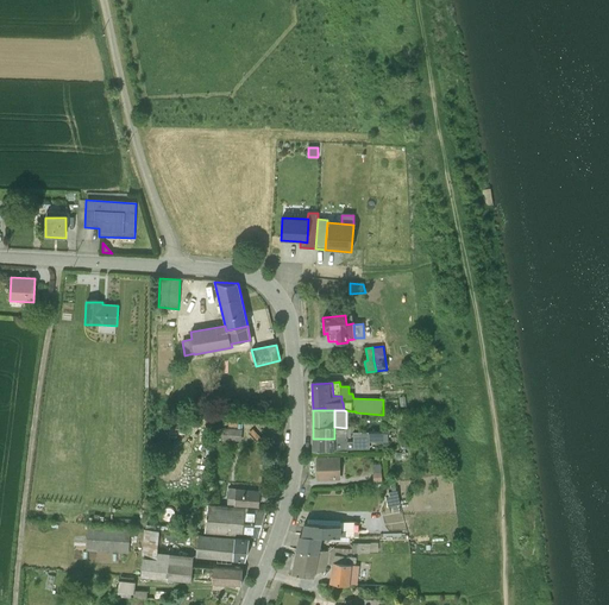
[(334,427),(334,439),(334,451),(347,451),(347,438),(346,438),(346,434),(346,428),(334,427)]
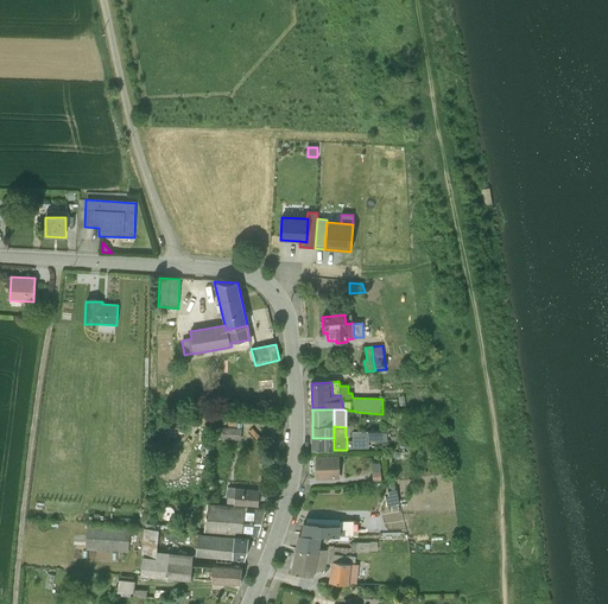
[(221,428),(221,440),(241,442),(241,430),(221,428)]
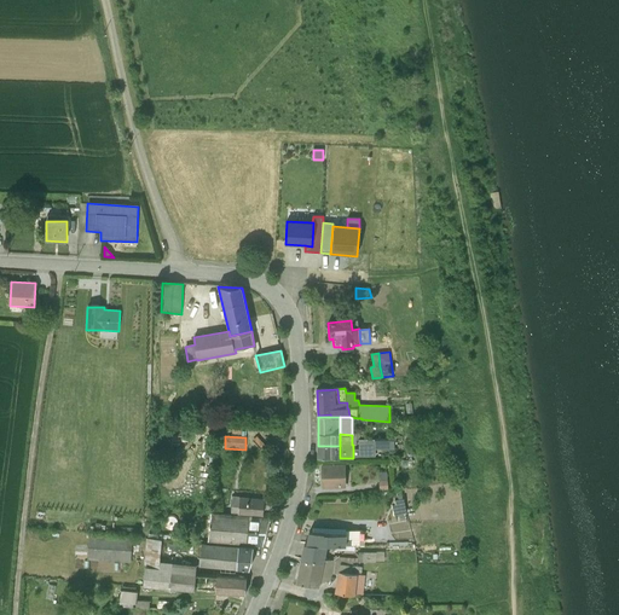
[(353,445),(353,458),(358,458),(358,457),(359,457),(369,456),(375,456),(375,447),(366,447),(366,441),(359,440),(357,440),(354,440),(353,440),(352,441),(352,445),(353,445)]
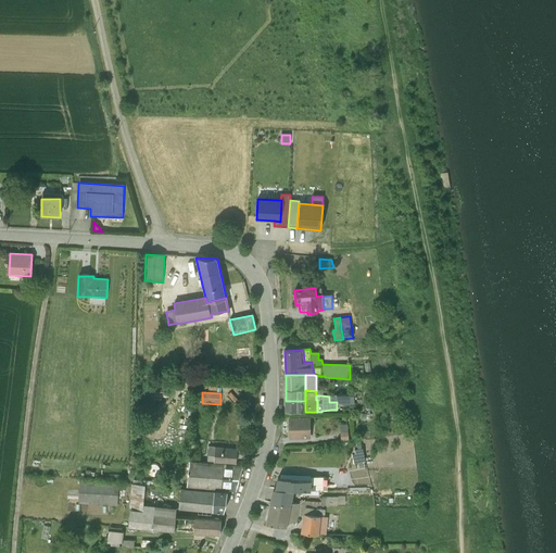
[(305,401),(286,401),(286,413),(305,412),(305,401)]
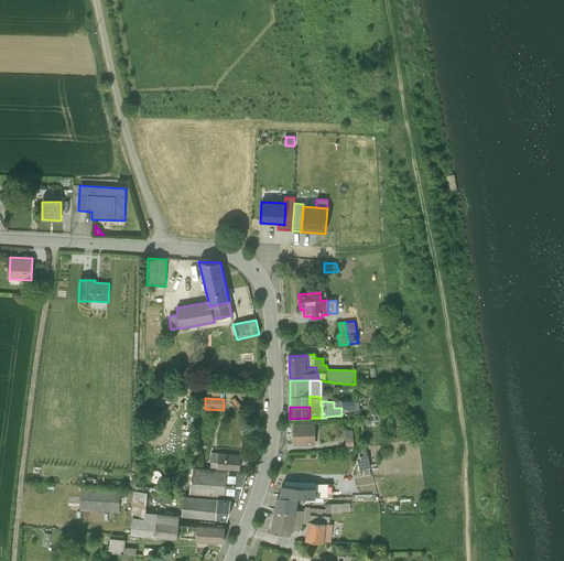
[(314,424),(293,425),(293,446),(315,445),(314,424)]
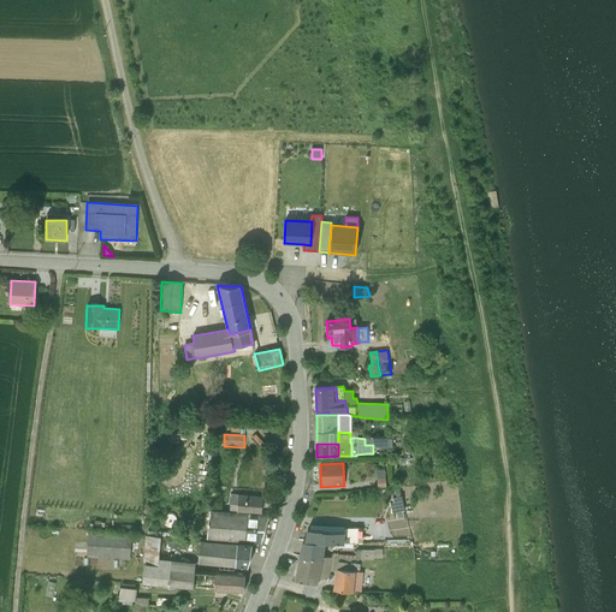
[(386,470),(377,470),(378,489),(386,488),(385,480),(388,480),(386,470)]
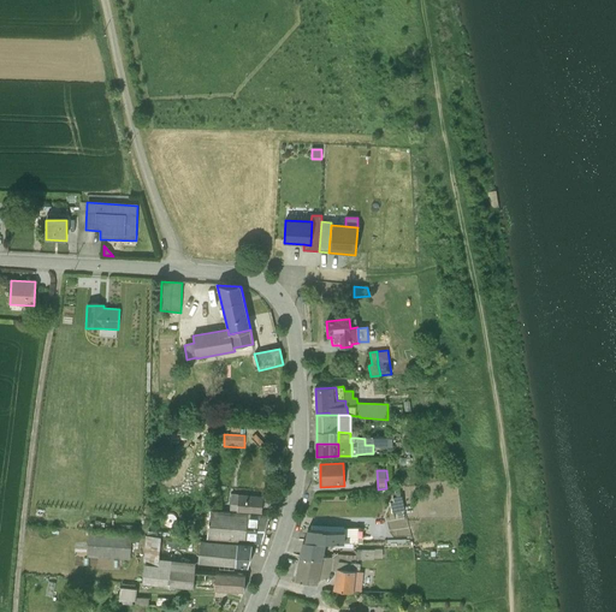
[(403,503),(402,494),(400,487),(396,487),(396,489),(375,491),(375,494),(386,493),(389,504),(394,503),(394,505),(390,506),(392,514),(396,512),(404,510),(403,503)]
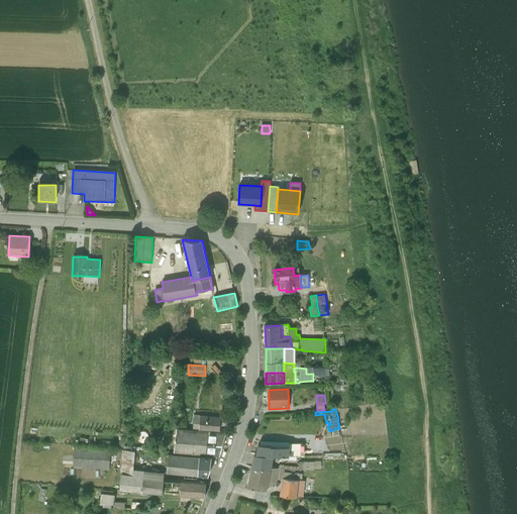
[(199,430),(220,432),(221,417),(200,416),(199,430)]
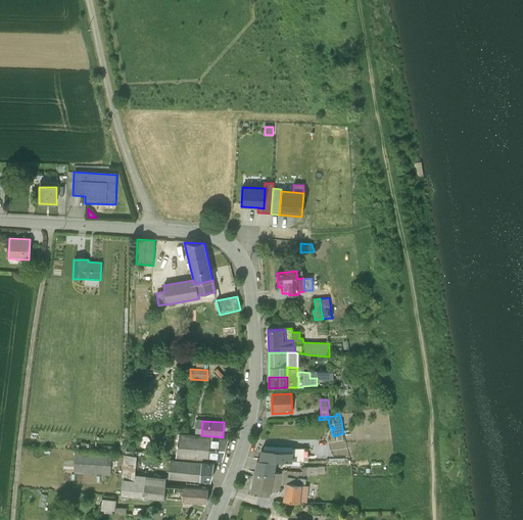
[(201,435),(195,435),(178,434),(176,459),(222,463),(229,437),(223,437),(201,435)]
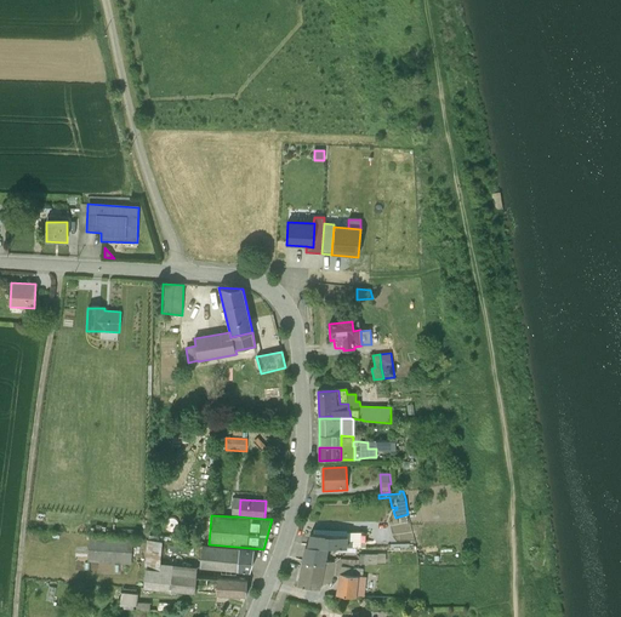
[(336,535),(313,533),(308,533),(307,547),(317,547),(337,547),(360,548),(360,533),(347,532),(347,531),(337,530),(336,535)]
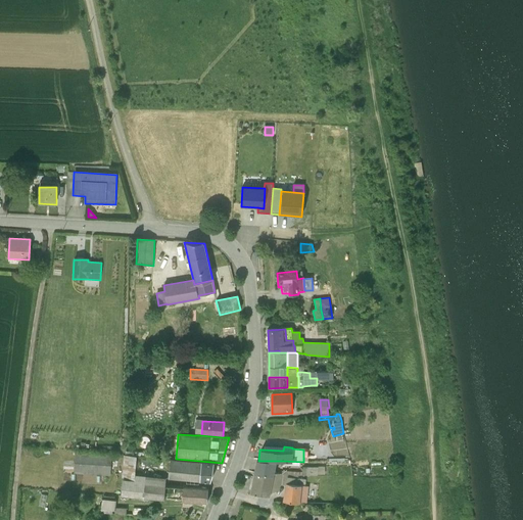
[(75,453),(74,474),(110,477),(111,456),(75,453)]
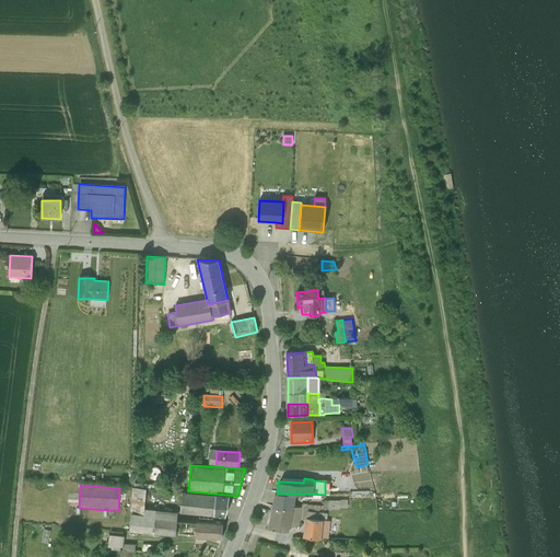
[(144,514),(144,509),(147,489),(132,488),(130,512),(131,513),(144,514)]
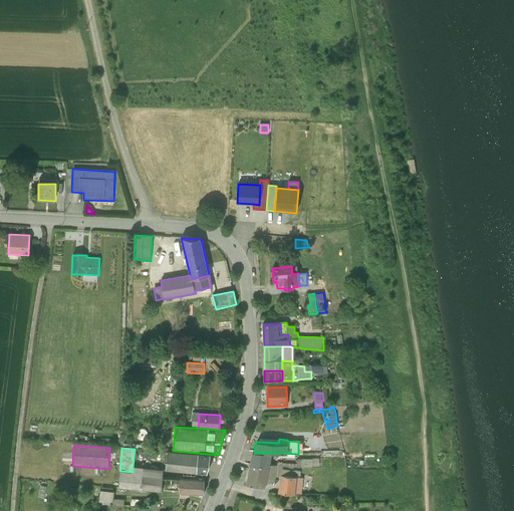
[(197,474),(198,454),(168,452),(166,470),(197,474)]
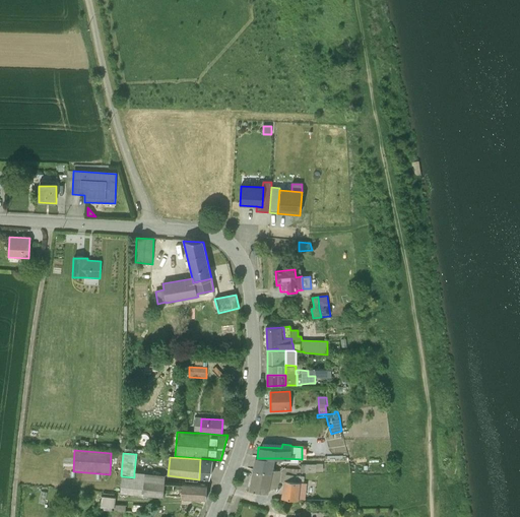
[(200,459),(199,479),(209,480),(212,460),(200,459)]
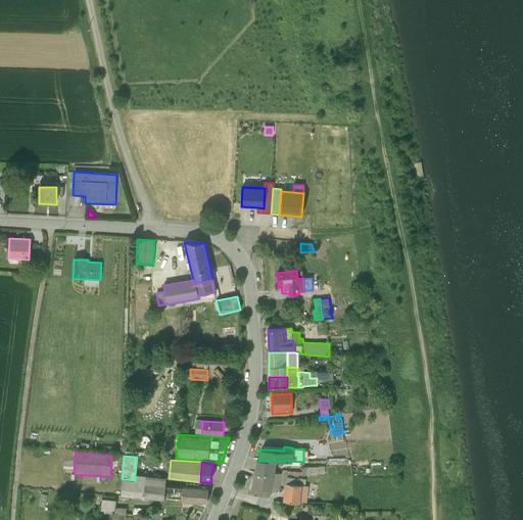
[(274,476),(270,492),(279,489),(280,484),(282,474),(283,471),(283,470),(275,469),(264,466),(256,466),(255,473),(274,476)]
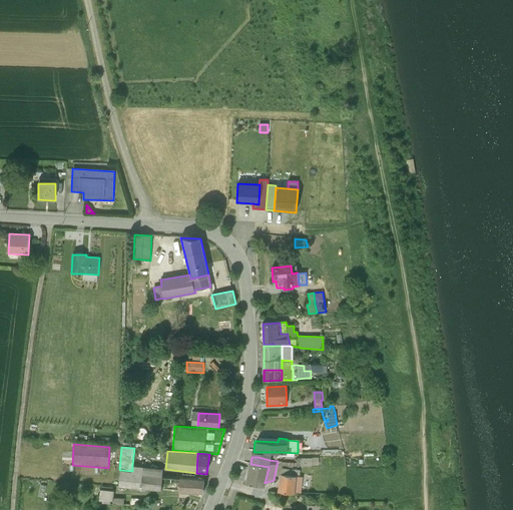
[(278,462),(277,465),(283,465),(296,466),(304,467),(305,459),(297,458),(297,463),(281,462),(278,462)]
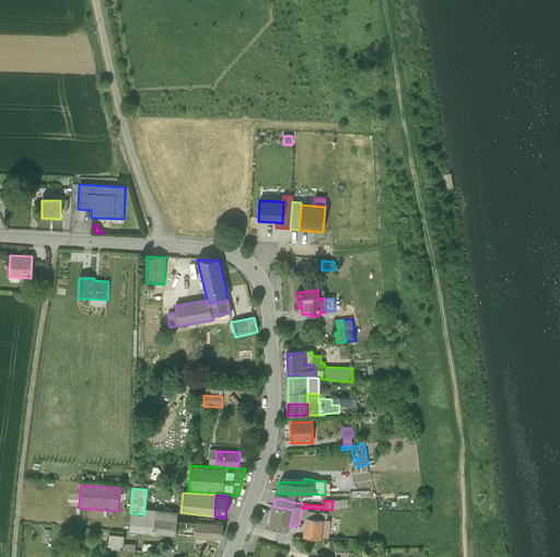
[(293,510),(273,507),(272,507),(268,529),(289,532),(289,528),(293,510)]
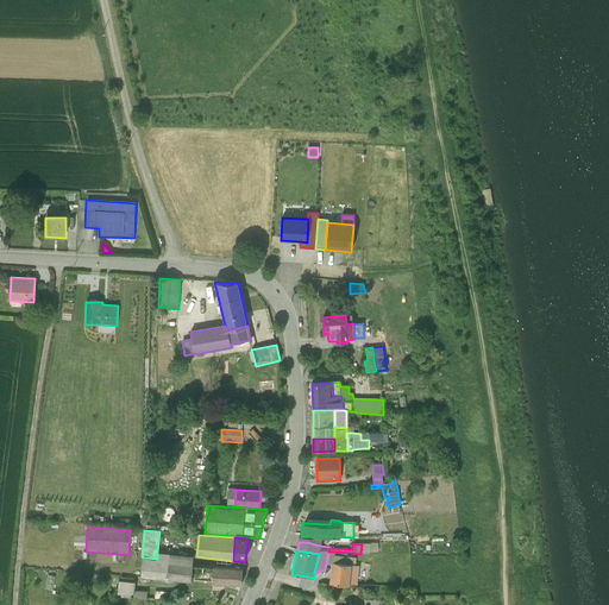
[(346,565),(351,565),(352,556),(346,556),(346,553),(336,552),(336,555),(333,563),(346,565)]
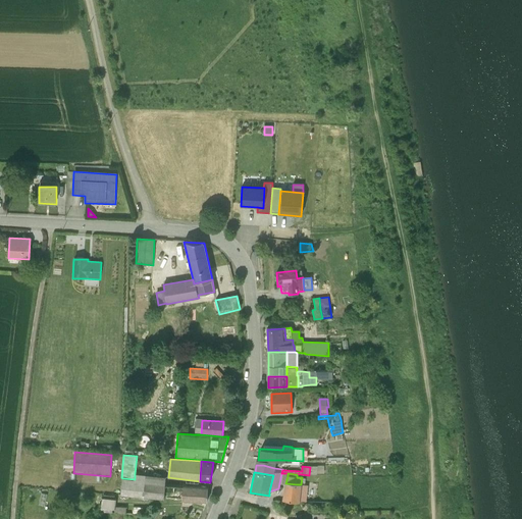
[(135,479),(122,478),(121,495),(164,499),(165,485),(166,477),(135,474),(135,479)]
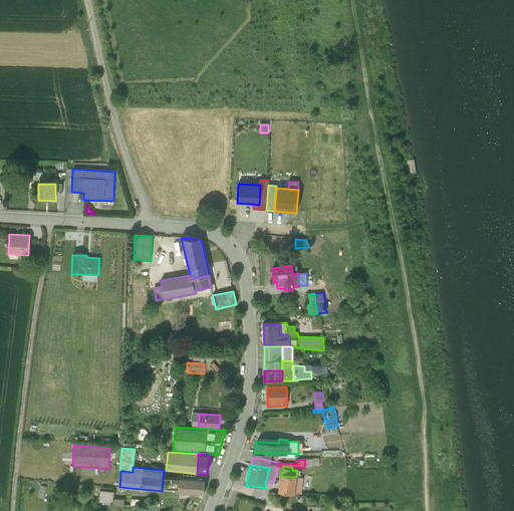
[(296,477),(295,493),(298,493),(300,493),(301,491),(303,478),(299,477),(300,471),(297,470),(296,477)]
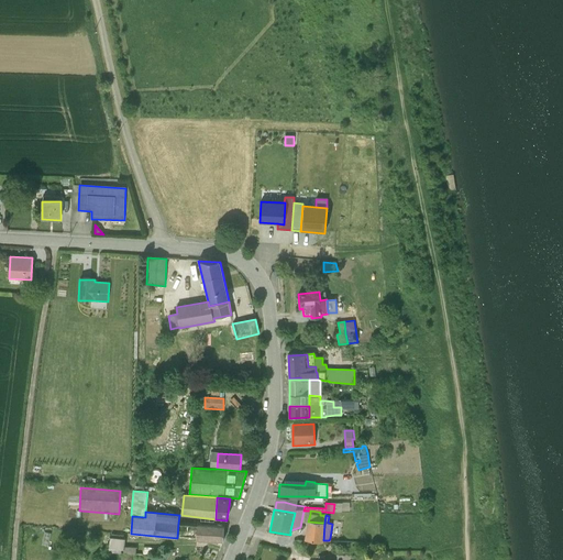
[(308,522),(307,523),(305,540),(323,542),(323,540),(324,523),(320,523),(308,522)]
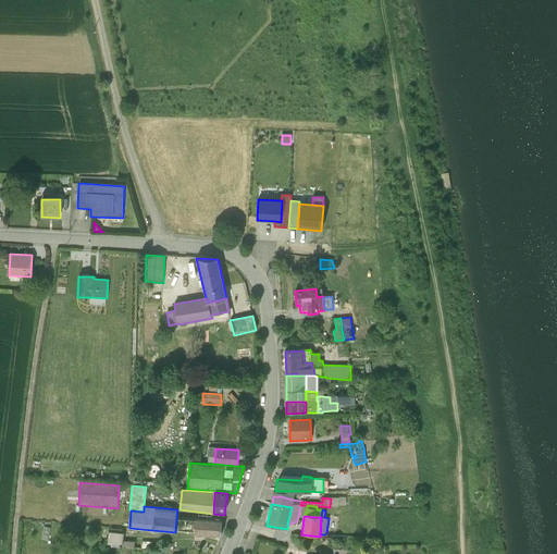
[(196,519),(195,534),(221,537),(221,520),(196,519)]
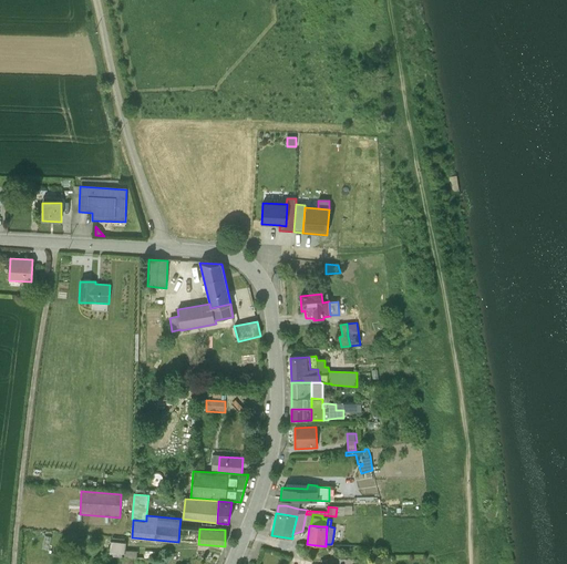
[(45,536),(42,550),(49,551),(51,539),(45,536)]
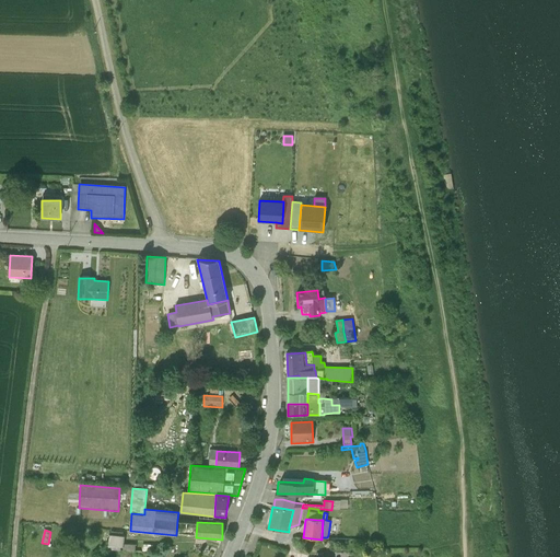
[(121,542),(124,544),(124,542),(125,536),(123,536),(123,532),(114,532),(112,531),(112,535),(108,534),(108,535),(108,543),(111,541),(116,542),(121,542)]
